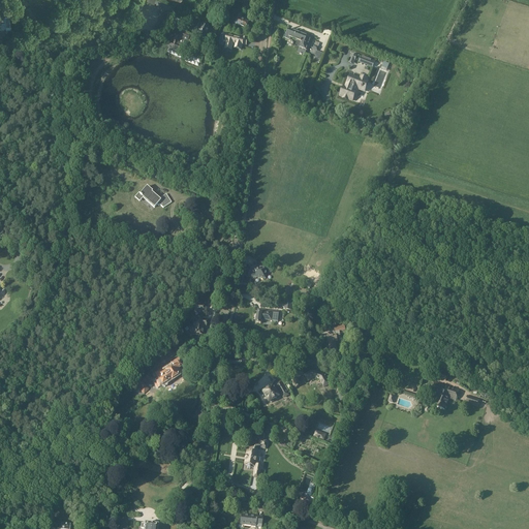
[(246,29),(249,23),(245,21),(246,19),(244,19),(245,16),(239,12),(236,21),(238,21),(236,25),(246,29)]
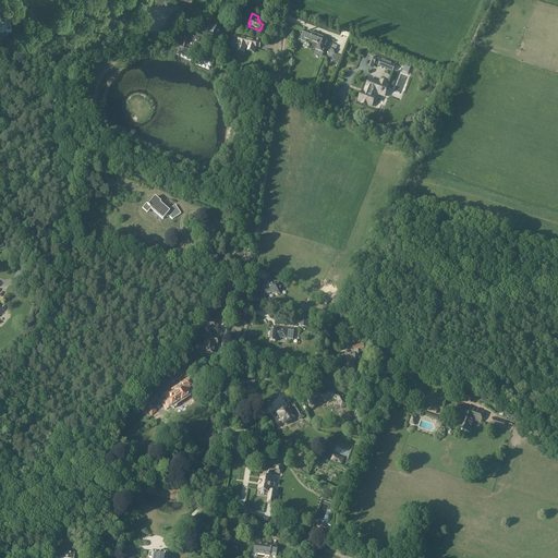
[(171,24),(179,28),(181,24),(182,24),(184,20),(177,15),(171,24)]
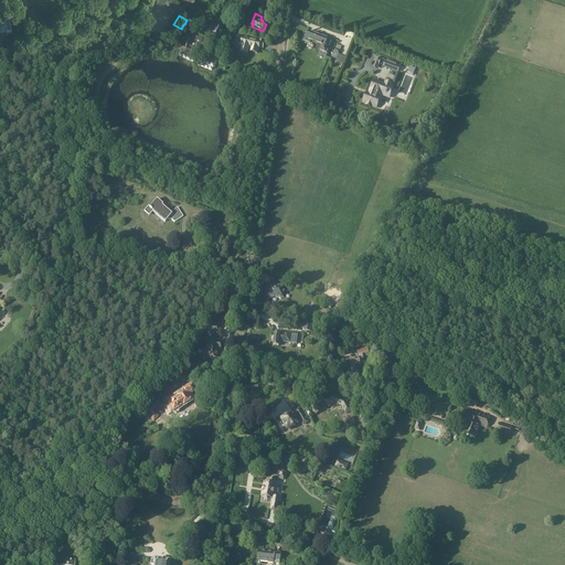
[(0,40),(2,40),(2,38),(6,38),(4,31),(10,31),(9,17),(4,17),(6,20),(0,20),(0,40)]
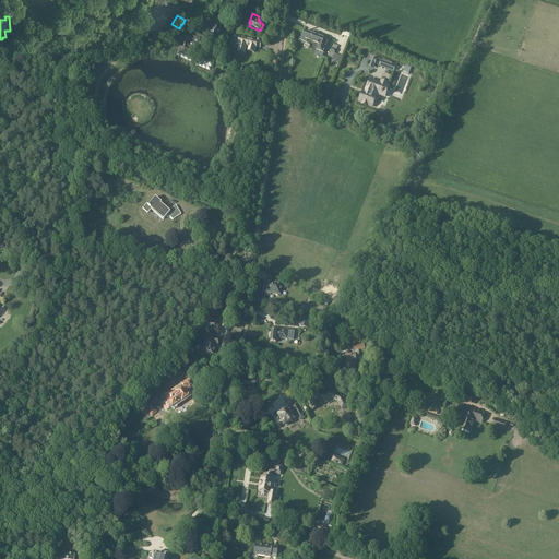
[(221,28),(212,25),(206,37),(210,38),(210,39),(212,40),(213,39),(215,40),(221,28)]
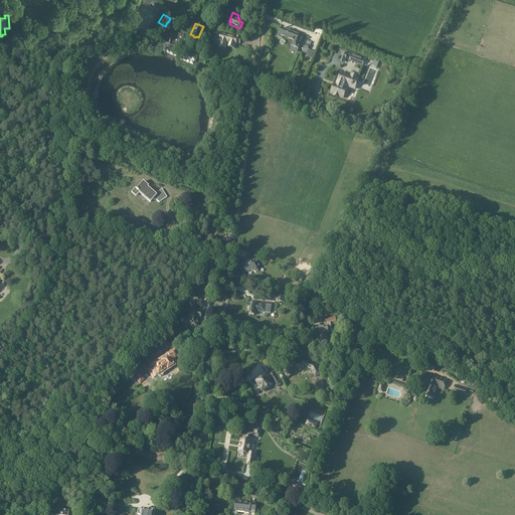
[(280,29),(279,33),(278,32),(276,37),(282,39),(282,38),(283,38),(283,37),(293,41),(295,34),(294,33),(294,32),(287,29),(286,31),(280,29)]
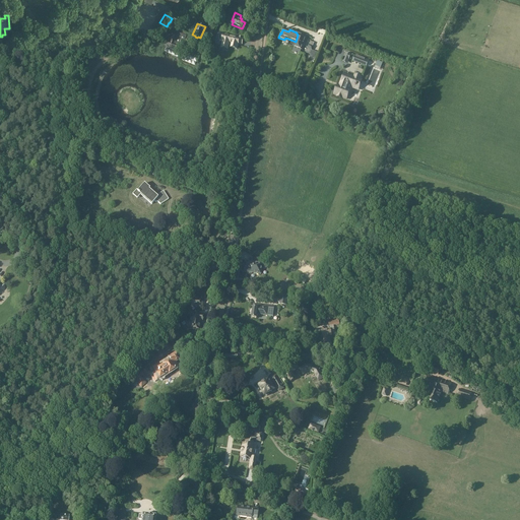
[(298,35),(296,42),(294,47),(302,50),(307,37),(297,33),(297,34),(298,35)]
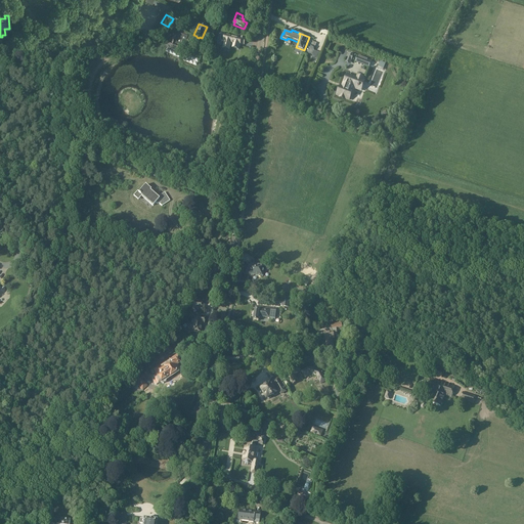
[(170,38),(166,47),(179,52),(178,53),(180,54),(182,50),(187,52),(191,42),(186,40),(187,37),(179,34),(178,37),(173,35),(171,39),(170,38)]
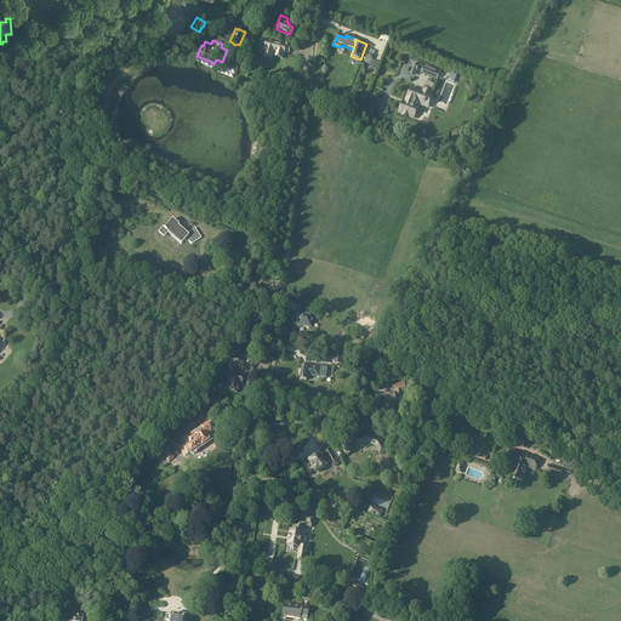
[(266,51),(263,58),(272,61),(274,53),(275,53),(274,57),(283,60),(285,53),(289,55),(291,46),(283,44),(283,45),(266,41),(263,50),(266,51)]
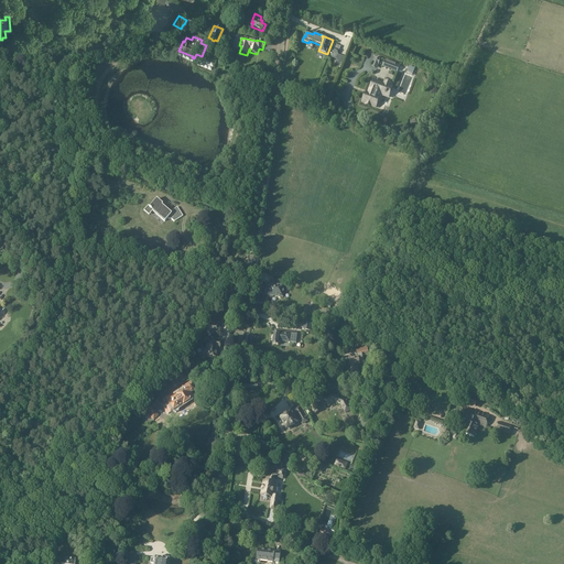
[(386,61),(382,66),(397,72),(399,66),(386,61)]
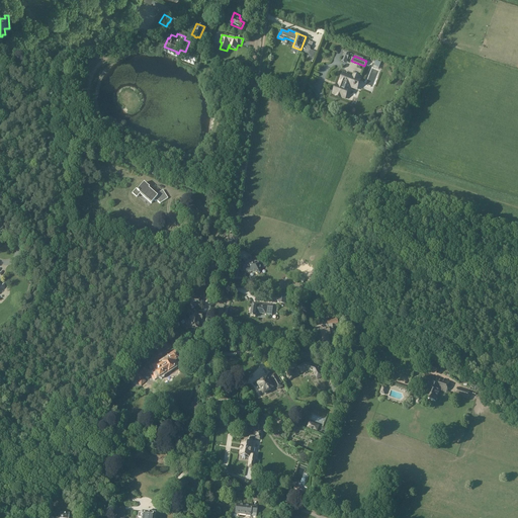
[(338,88),(336,87),(333,94),(336,95),(336,96),(340,98),(341,97),(345,99),(351,85),(354,86),(353,87),(355,88),(355,86),(357,87),(360,81),(359,80),(359,78),(353,75),(352,78),(346,75),(345,77),(342,76),(339,83),(340,83),(338,88)]
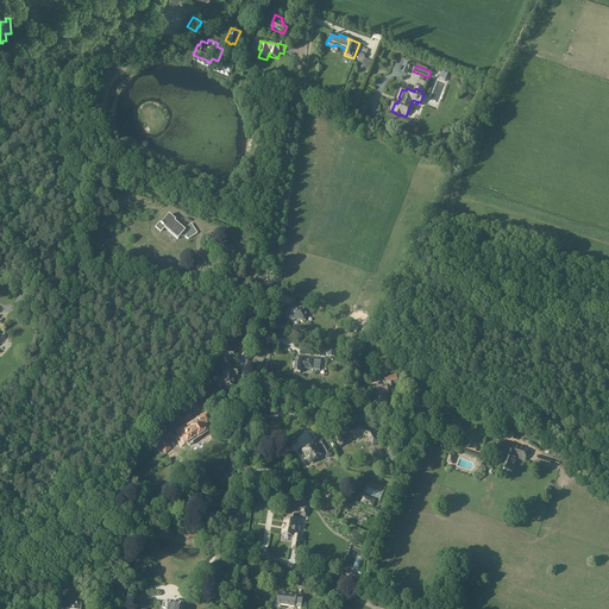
[(325,101),(334,105),(337,101),(336,101),(338,96),(333,95),(331,95),(327,94),(325,101)]
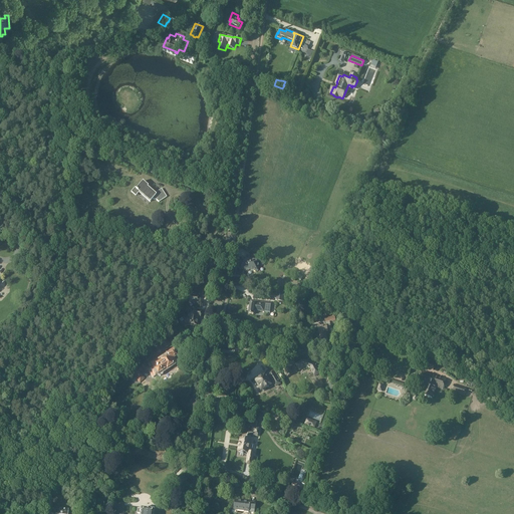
[(143,182),(136,189),(150,202),(153,199),(154,200),(155,199),(159,202),(167,197),(162,189),(155,193),(156,194),(155,195),(149,189),(148,189),(147,188),(148,187),(143,182)]
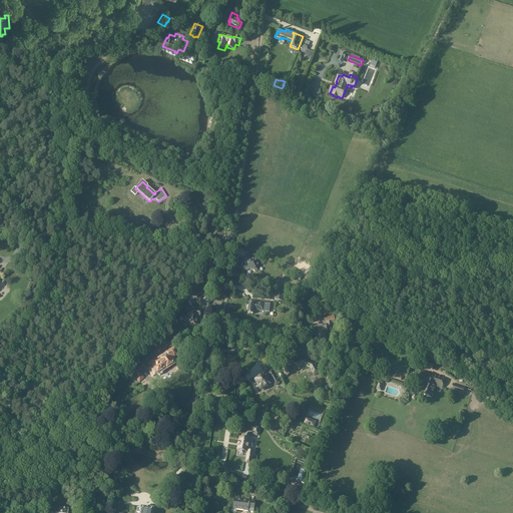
[(247,257),(248,257),(248,254),(245,254),(244,259),(238,258),(237,268),(247,270),(257,271),(258,261),(247,259),(247,257)]
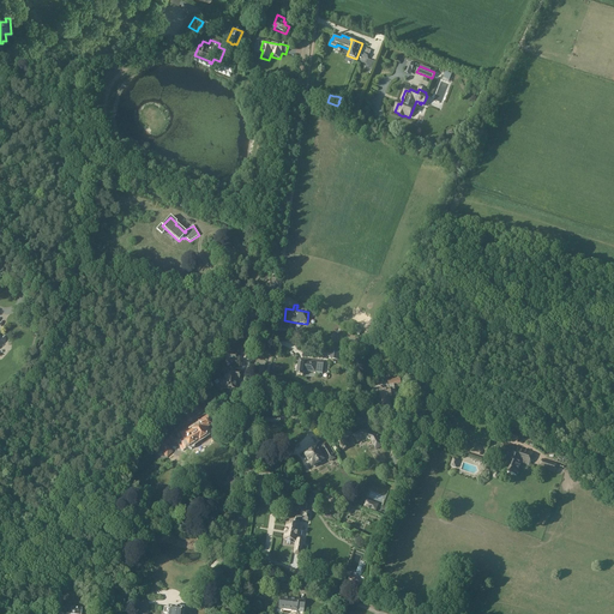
[(299,359),(299,363),(298,363),(296,375),(302,375),(304,372),(315,373),(323,374),(324,362),(317,361),(299,359)]
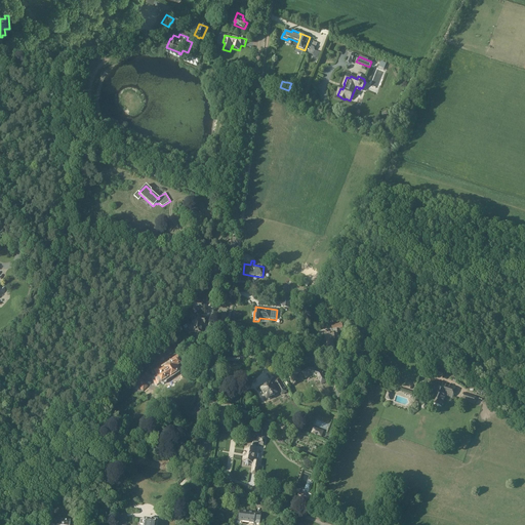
[(201,333),(203,325),(204,325),(206,318),(193,316),(191,324),(190,324),(189,325),(188,329),(189,330),(190,330),(190,331),(201,333)]
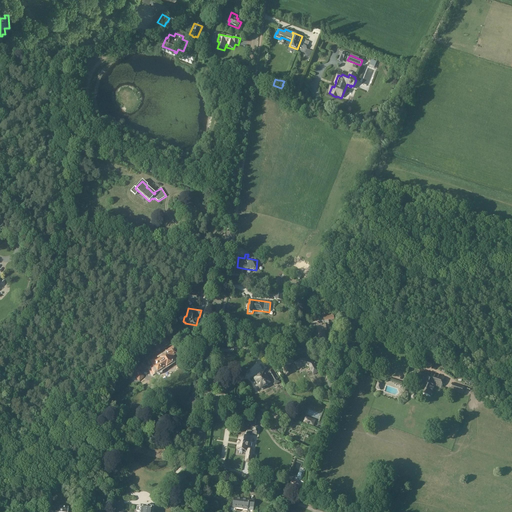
[(328,324),(329,324),(329,323),(316,326),(317,332),(318,332),(318,335),(318,340),(325,339),(324,331),(326,330),(325,327),(329,327),(328,324)]
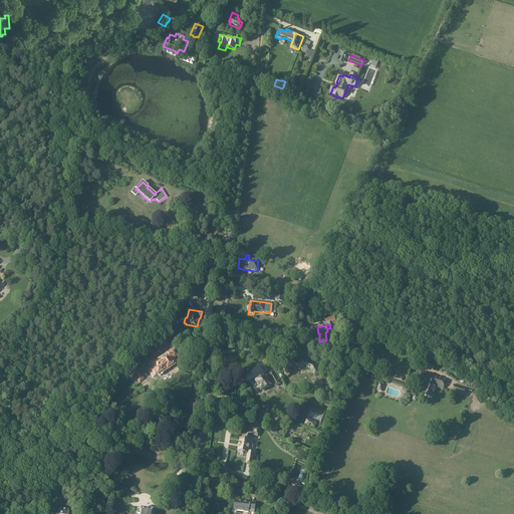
[(150,368),(152,371),(150,373),(153,377),(157,374),(158,375),(160,376),(162,374),(163,372),(162,371),(169,367),(169,368),(172,366),(171,365),(176,362),(173,357),(177,355),(173,348),(165,353),(167,355),(165,356),(164,356),(162,357),(161,358),(162,359),(158,361),(157,358),(150,362),(153,366),(150,368)]
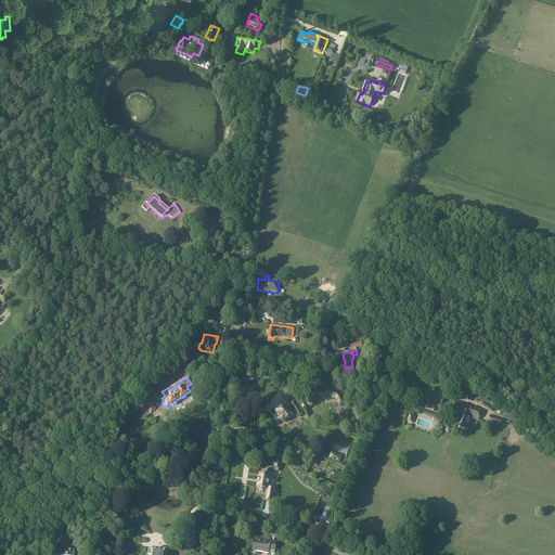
[(319,394),(323,400),(330,397),(332,398),(332,397),(334,398),(339,408),(347,403),(343,396),(341,396),(341,395),(340,394),(326,389),(319,394)]
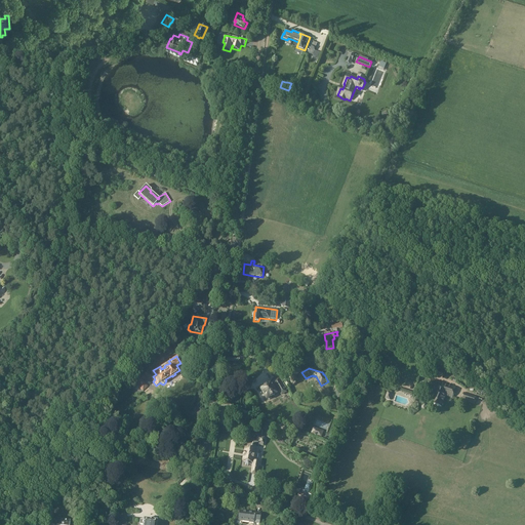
[(144,380),(149,375),(145,372),(139,378),(138,377),(134,381),(136,384),(135,385),(143,392),(148,387),(147,386),(142,380),(144,379),(144,380)]
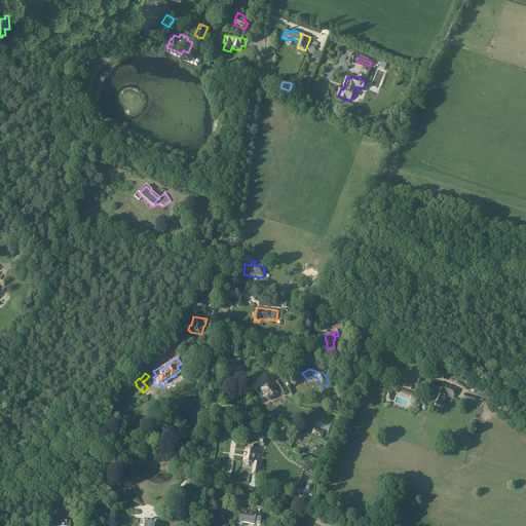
[(300,383),(296,376),(289,379),(293,386),(300,383)]
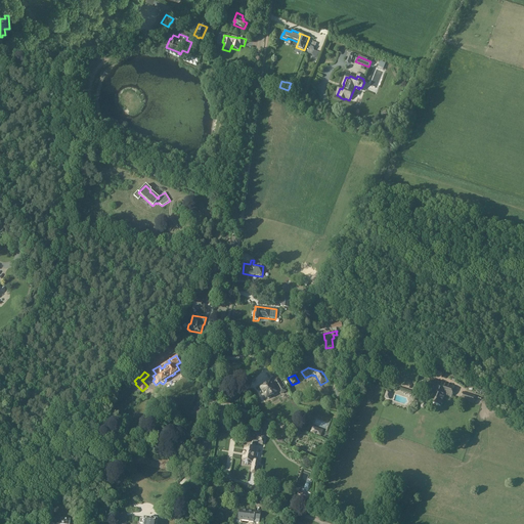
[(285,391),(277,379),(260,389),(266,399),(275,393),(274,390),(276,388),(280,394),(285,391)]
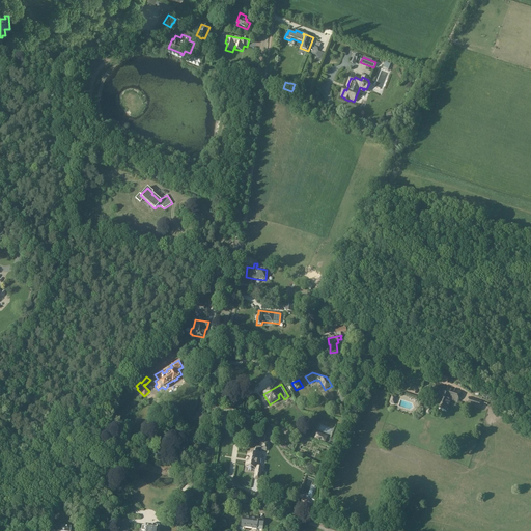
[(460,392),(436,384),(432,394),(439,396),(436,408),(446,412),(450,399),(456,402),(460,392)]
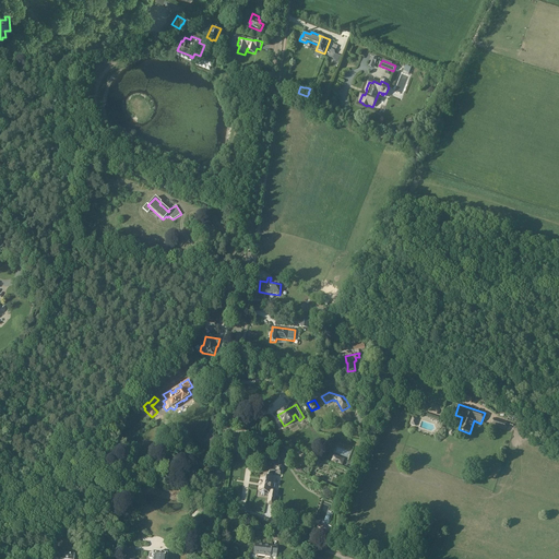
[(507,424),(494,418),(491,426),(504,430),(507,424)]
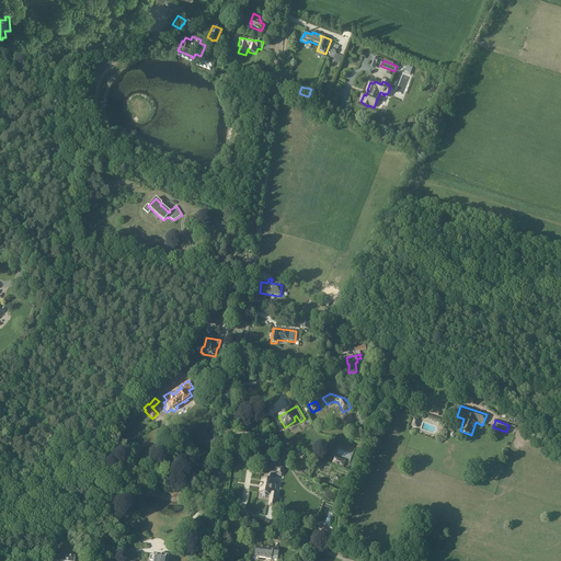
[(121,450),(124,446),(117,441),(114,446),(121,450)]
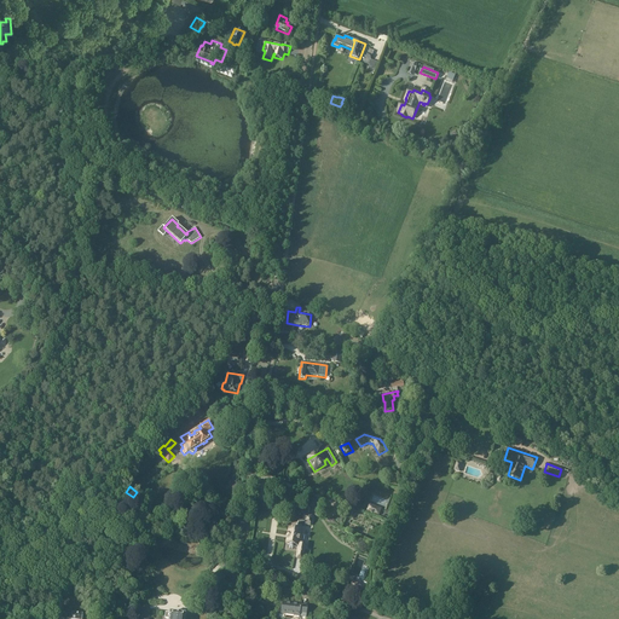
[(382,509),(369,503),(365,513),(379,518),(382,509)]
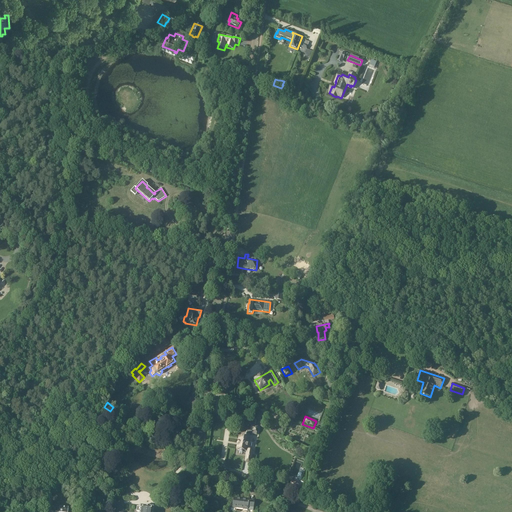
[(255,435),(257,427),(251,426),(250,430),(247,430),(247,434),(255,435)]
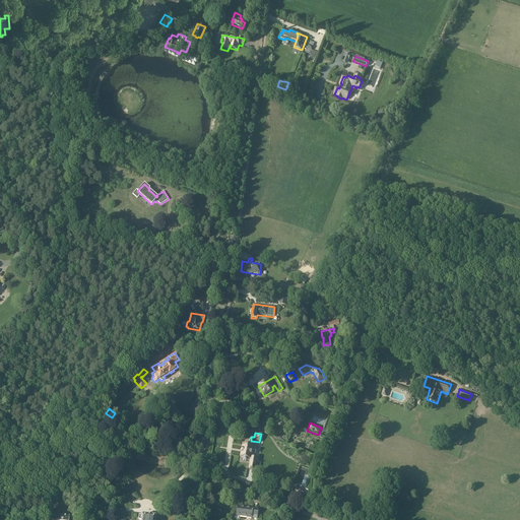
[(248,469),(253,470),(255,464),(254,464),(255,458),(255,457),(251,456),(250,457),(250,458),(249,458),(252,443),(246,442),(245,445),(242,445),(239,457),(242,458),(242,459),(243,461),(245,461),(246,460),(246,459),(250,460),(248,469)]
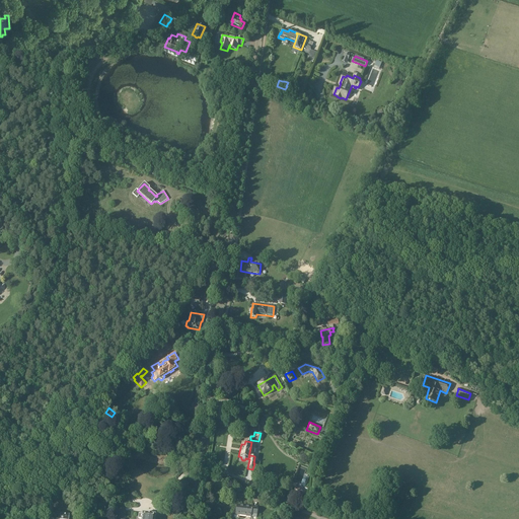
[(302,490),(296,488),(293,495),(299,498),(300,496),(306,499),(308,494),(302,491),(302,490)]
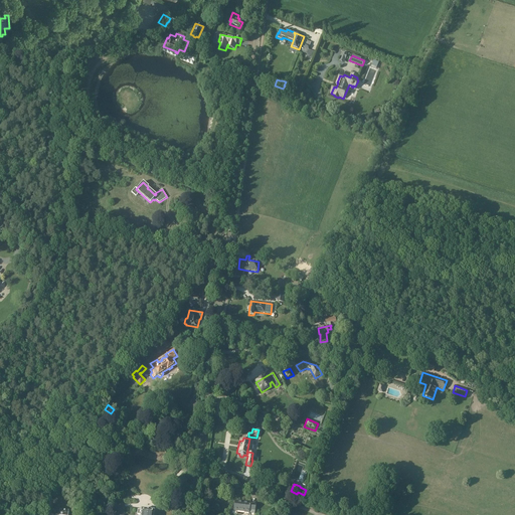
[(246,502),(234,501),(233,509),(236,509),(236,511),(243,512),(248,513),(248,510),(254,511),(255,504),(249,504),(249,502),(246,502)]
